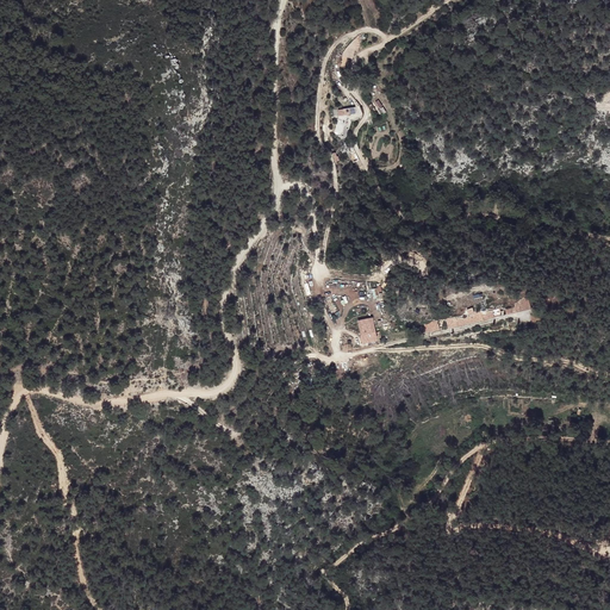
[(355,107),(334,111),(334,117),(338,117),(335,134),(341,136),(349,114),(356,113),(355,107)]
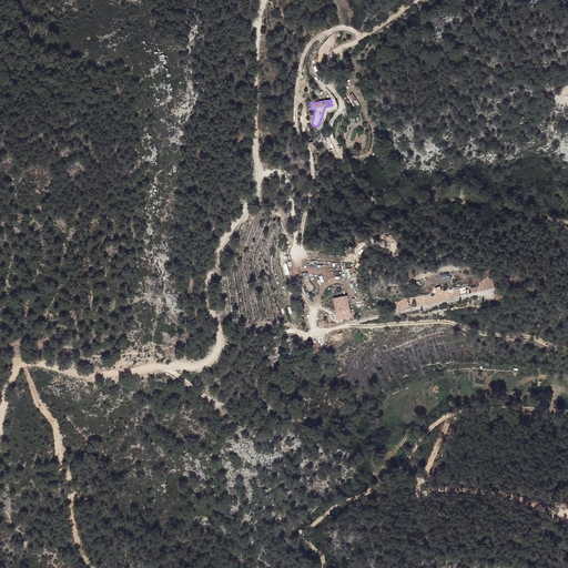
[(355,266),(346,269),(348,279),(357,277),(355,266)]
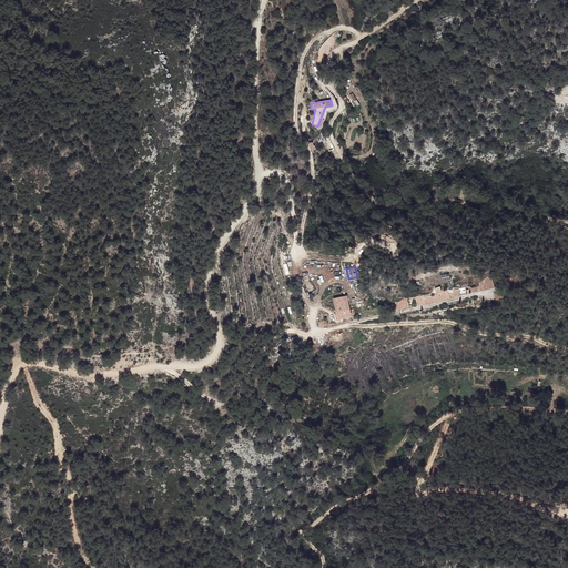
[(452,293),(416,300),(418,305),(453,298),(452,293)]
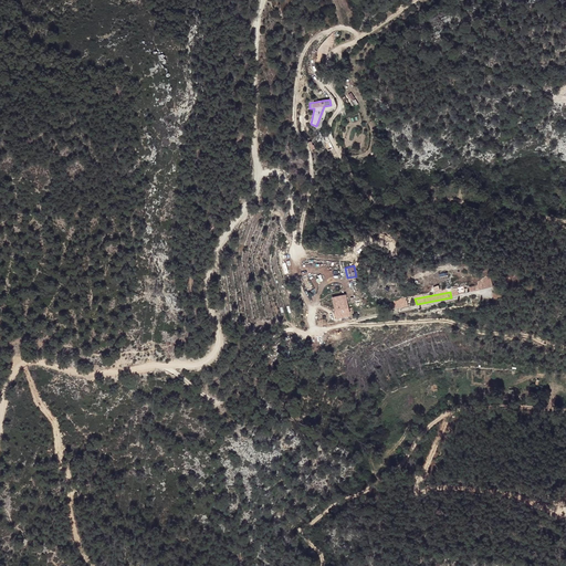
[(346,294),(332,297),(335,320),(349,317),(346,294)]
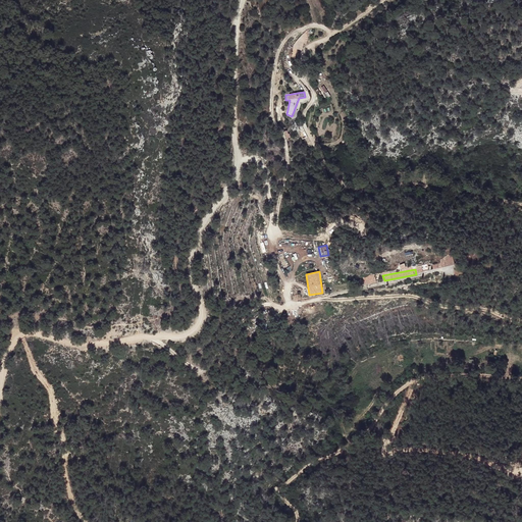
[(211,342),(215,344),(235,314),(230,311),(211,342)]
